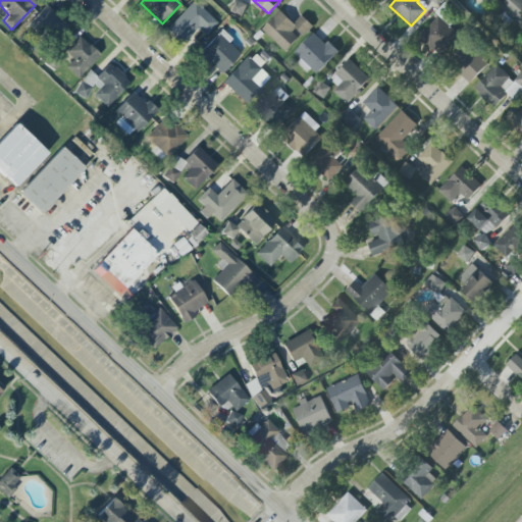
[(521,0),(506,0),(499,8),(521,29),(521,27),(521,0)]
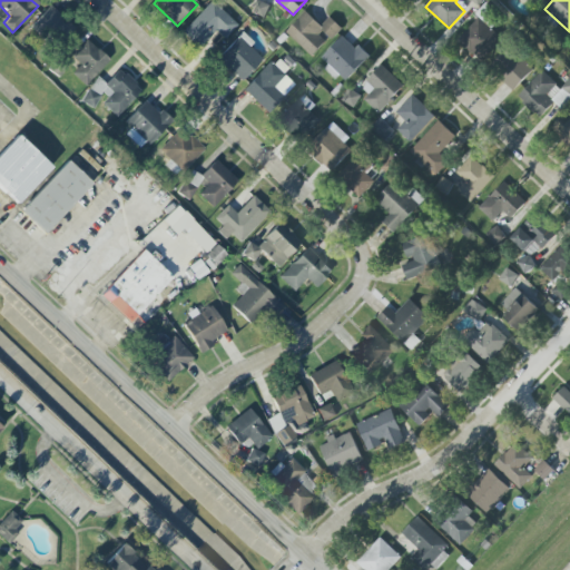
[(182,32),(199,49),(216,31),(225,39),(237,26),(212,1),(182,32)]
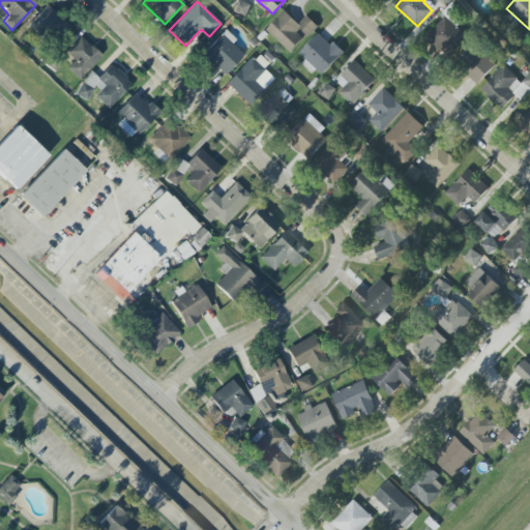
[(32,23),(51,39),(65,23),(47,7),(32,23)]
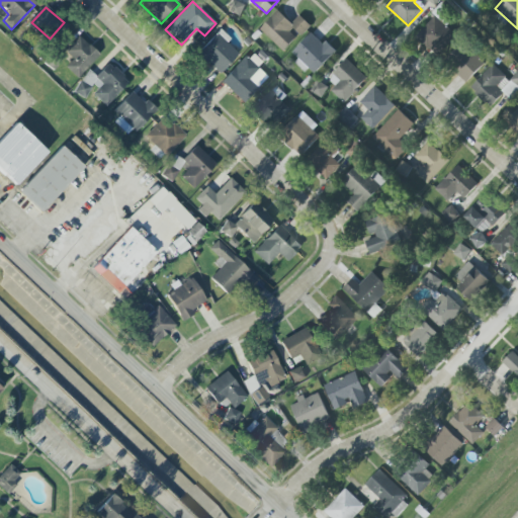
[(283,52),(297,35),(300,38),(311,26),(299,15),(291,23),(277,10),(259,29),(283,52)]
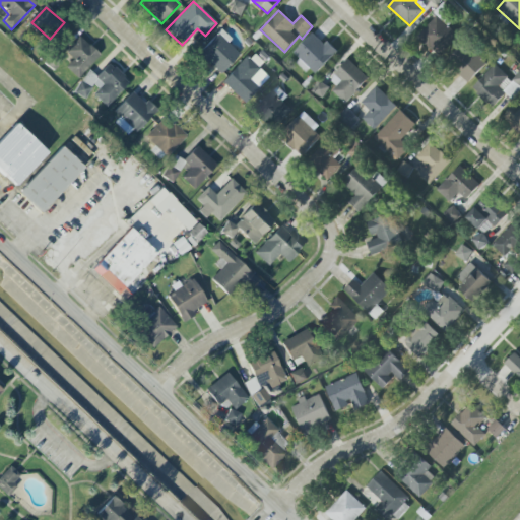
[(416,37),(438,56),(456,35),(436,16),(416,37)]
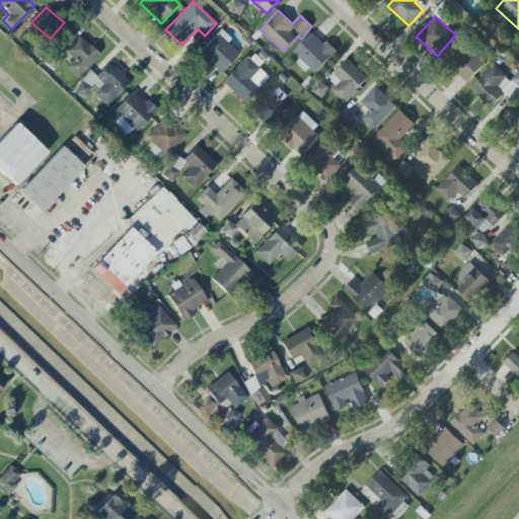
[(219,75),(239,54),(228,43),(231,40),(220,29),(197,54),(219,75)]
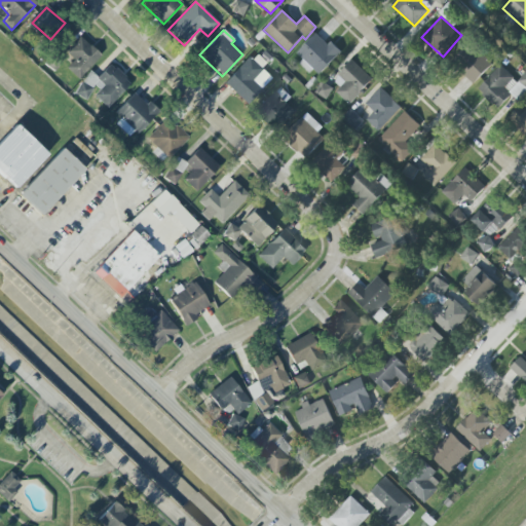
[(317,77),(341,52),(330,41),(327,44),(315,34),(295,55),(317,77)]
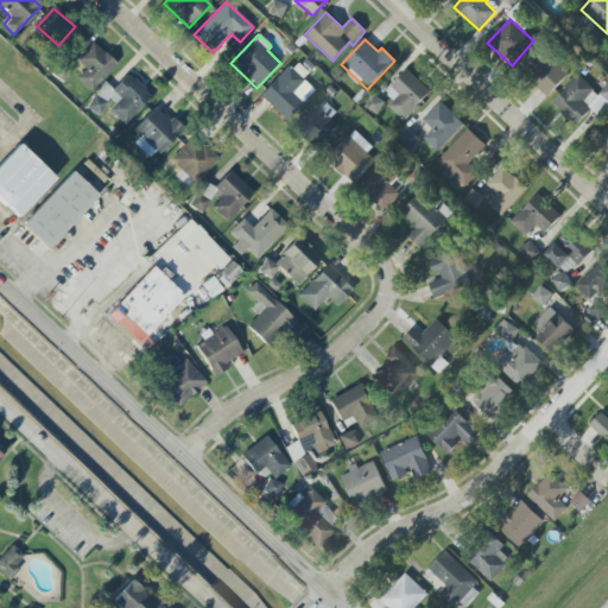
[(116,65),(93,43),(75,61),(86,70),(76,80),(90,92),(116,65)]
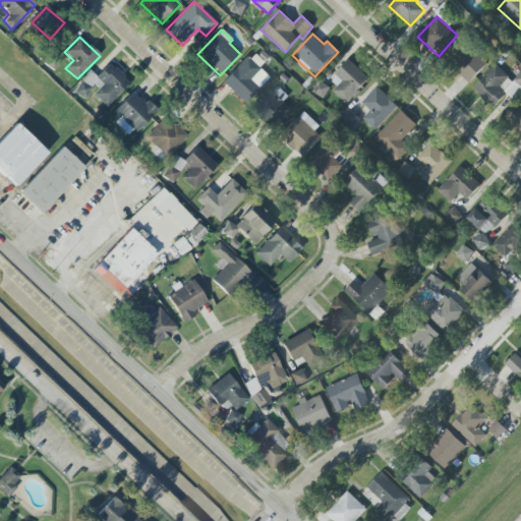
[(455,69),(474,80),(486,61),(467,50),(455,69)]
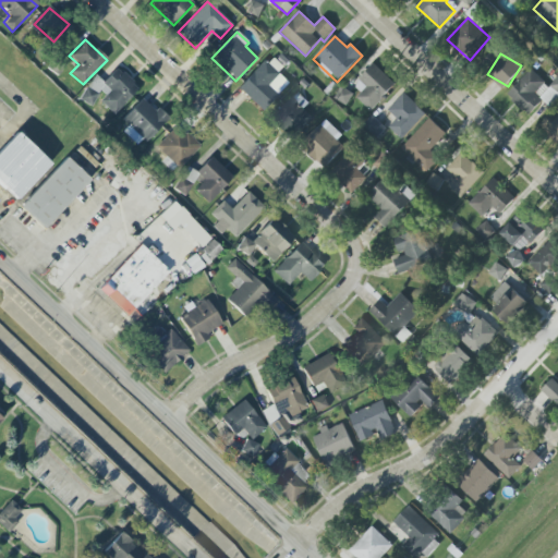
[(277,72),(282,68),(270,56),(239,88),(262,111),(288,83),(277,72)]
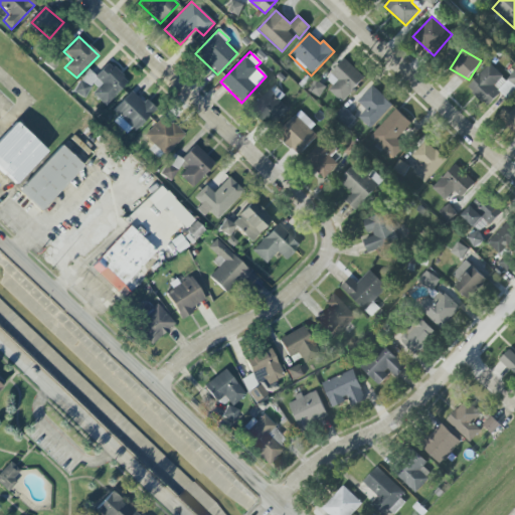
[(343,102),(365,78),(345,59),(323,82),(343,102)]
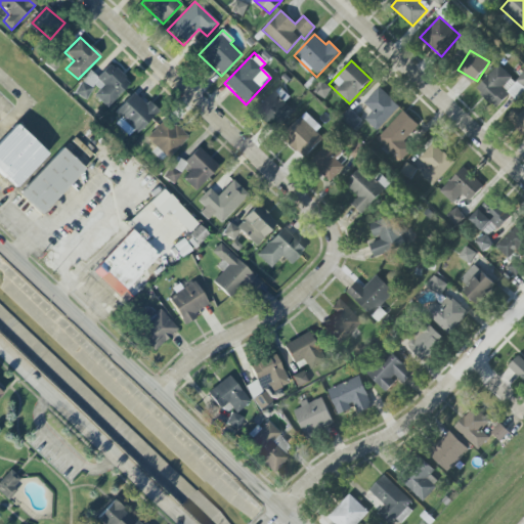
[(98,77),(89,71),(74,93),(86,100),(90,95),(111,108),(129,79),(106,64),(98,77)]
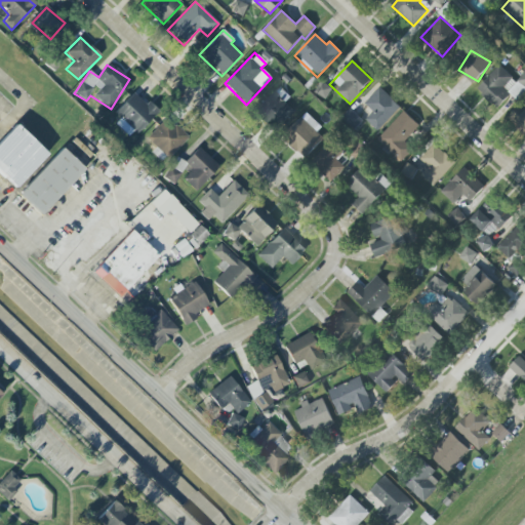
[(524,72),(516,82),(498,66),(477,89),(497,109),(511,93),(516,98),(524,90),(524,72)]
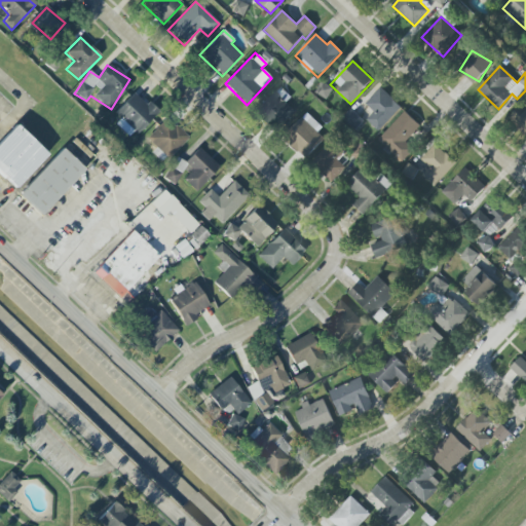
[(333,88),(322,82),(315,94),(326,100),(333,88)]
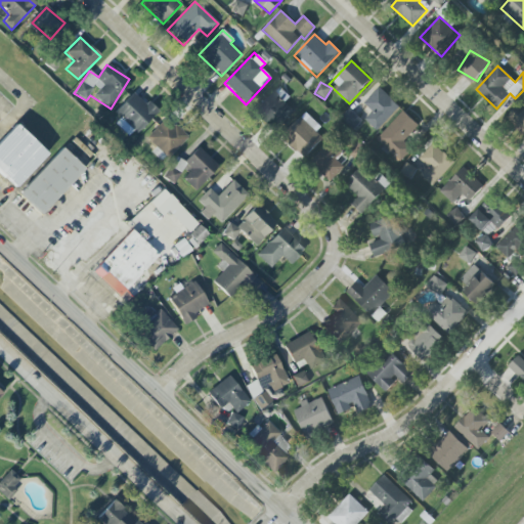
[(372,112),(364,120),(378,132),(400,106),(379,87),(363,103),(372,112)]
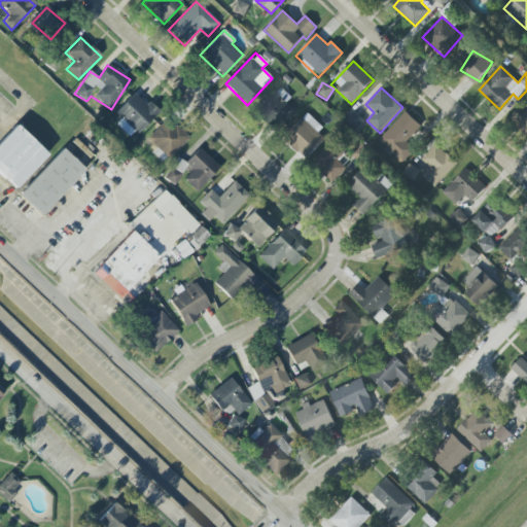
[(296,111),(275,91),(255,112),(277,132),(296,111)]
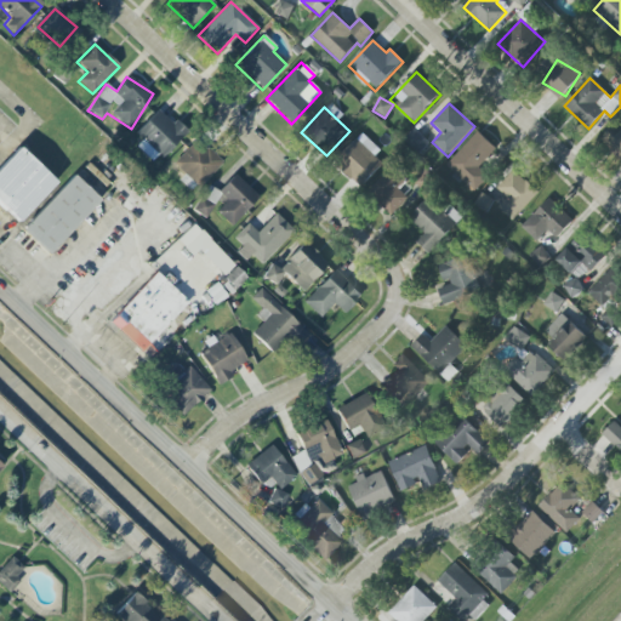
[(186,134),(159,108),(135,134),(163,159),(186,134)]
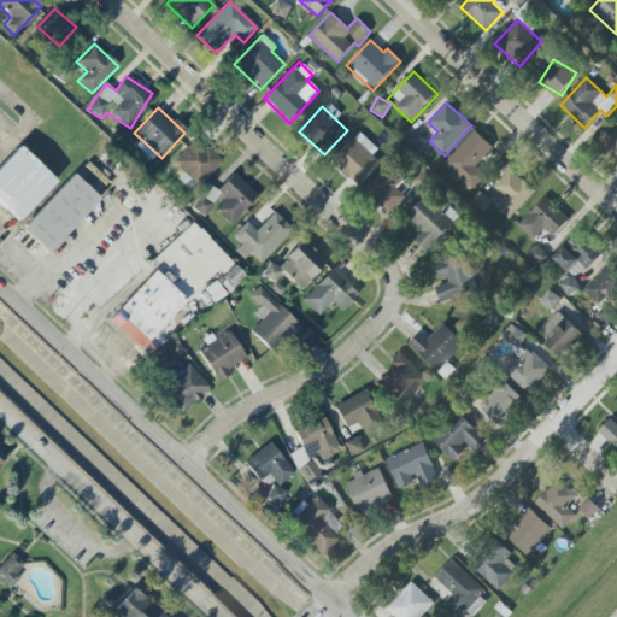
[(401,141),(416,153),(427,141),(411,128),(401,141)]
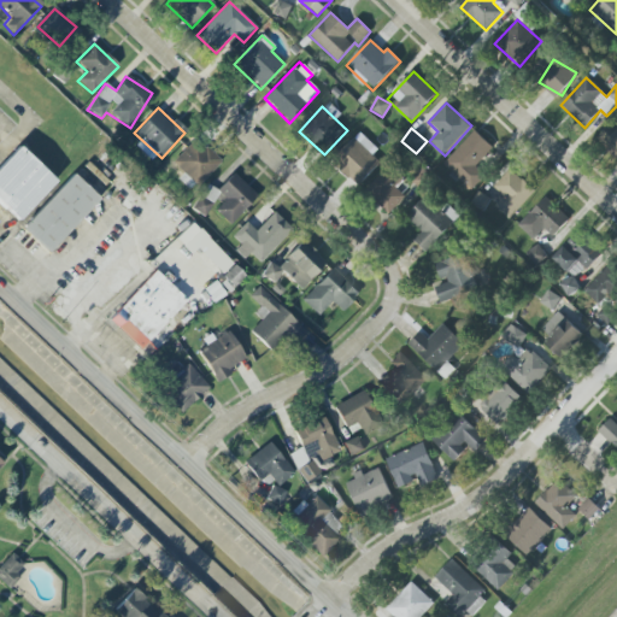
[(471,191),(485,176),(475,168),(493,148),(475,131),(444,164),(471,191)]
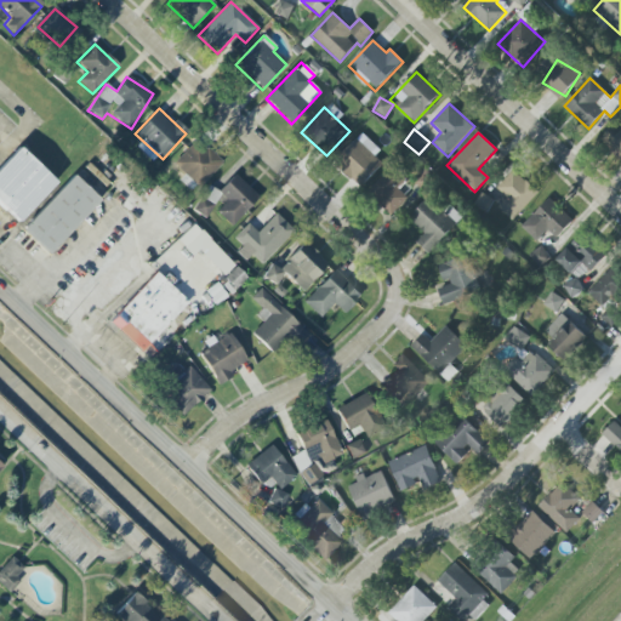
[(363,137),(336,164),(360,187),(386,160),(363,137)]
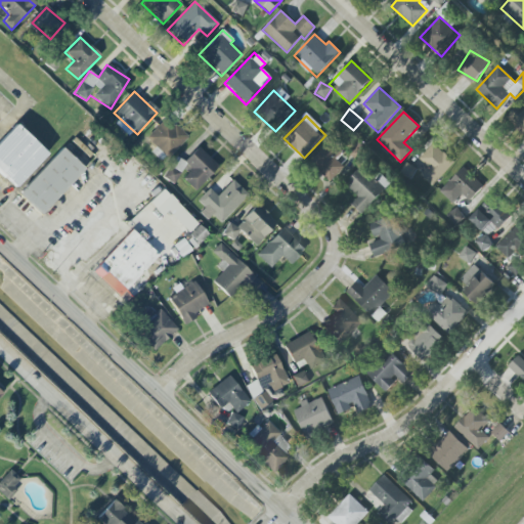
[(169,159),(187,137),(165,118),(146,140),(169,159)]
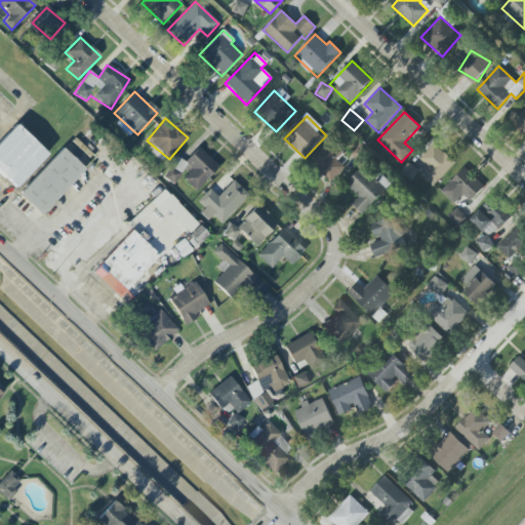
[(47,155),(16,125),(0,142),(0,173),(14,189),(47,155)]
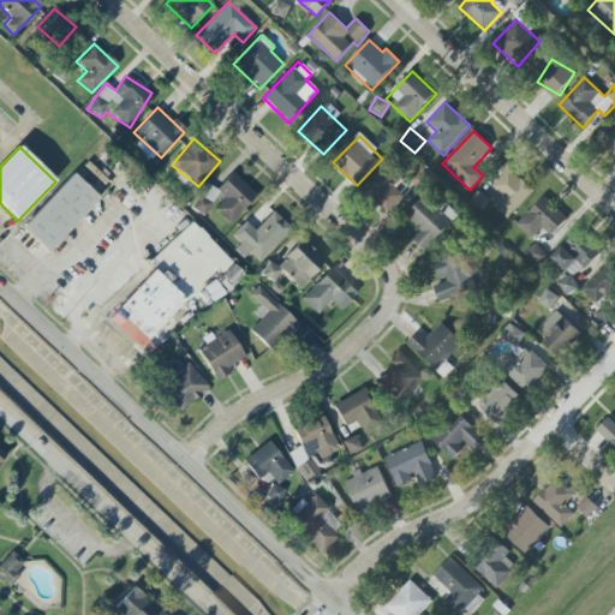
[(404,196),(395,187),(400,181),(384,168),(364,191),(387,213),(404,196)]
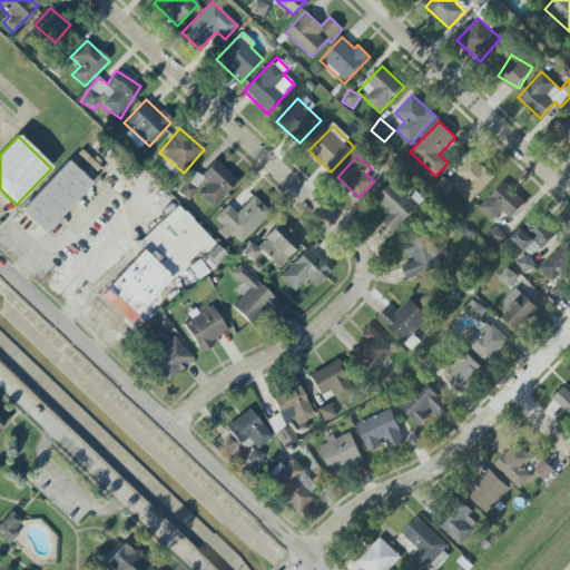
[(494,177),(471,156),(455,173),(464,182),(457,190),(470,203),(494,177)]
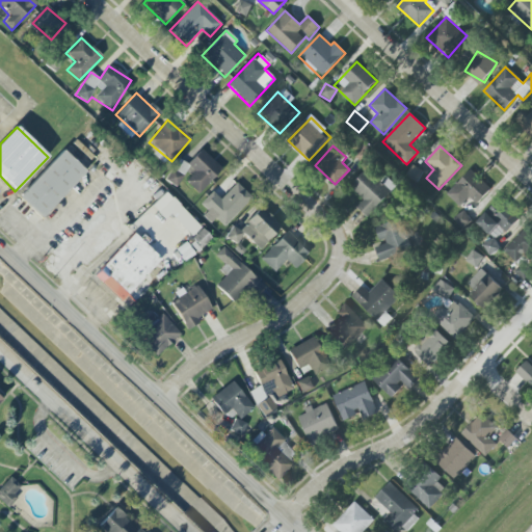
[(198,194),(221,168),(201,149),(186,164),(194,173),(185,182),(198,194)]
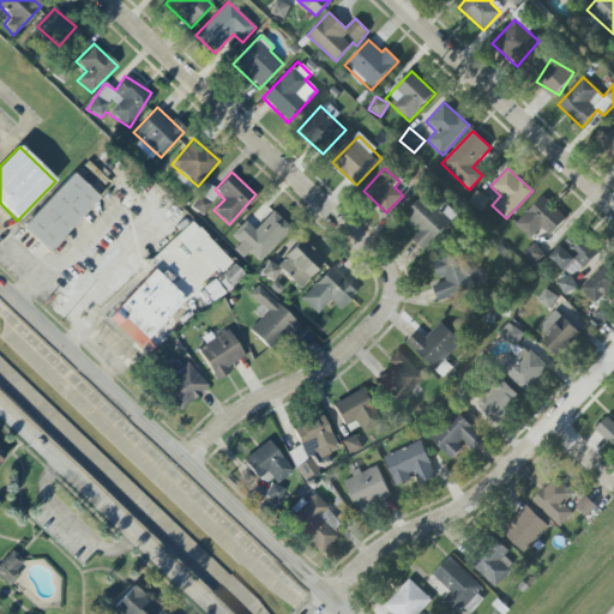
[(22,228),(48,253),(100,198),(72,173),(22,228)]
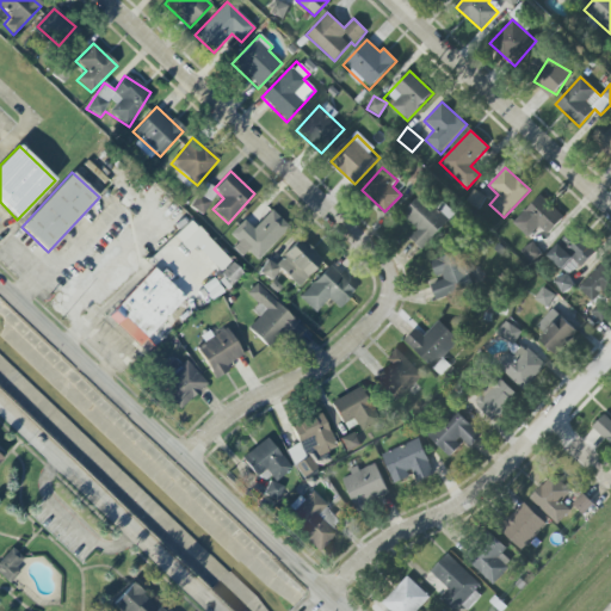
[(189,205),(201,215),(217,191),(205,183),(189,205)]
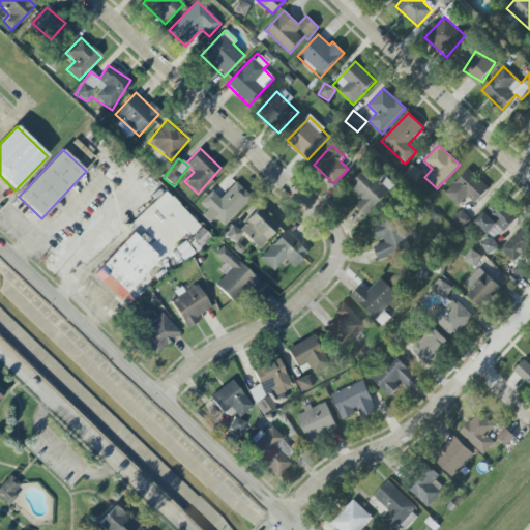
[(361,199),(355,206),(366,217),(394,185),(384,176),(378,181),(364,169),(348,186),(361,199)]
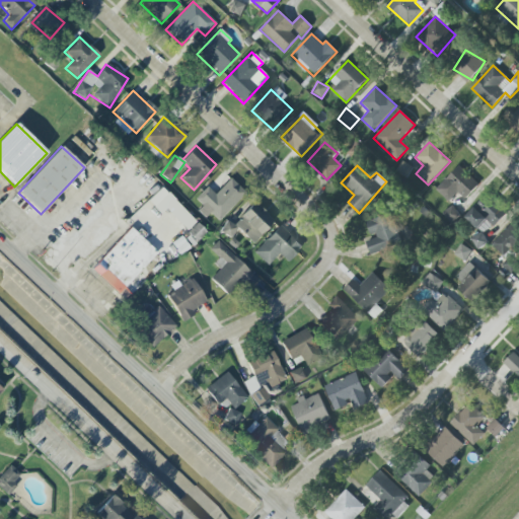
[(435,190),(448,202),(458,193),(465,200),(478,186),(458,165),(435,190)]
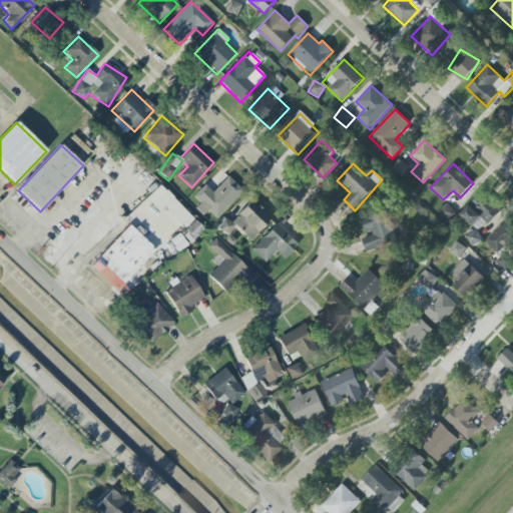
[(212,192),(204,184),(192,196),(199,203),(195,208),(202,215),(207,210),(215,219),(242,191),(227,176),(212,192)]
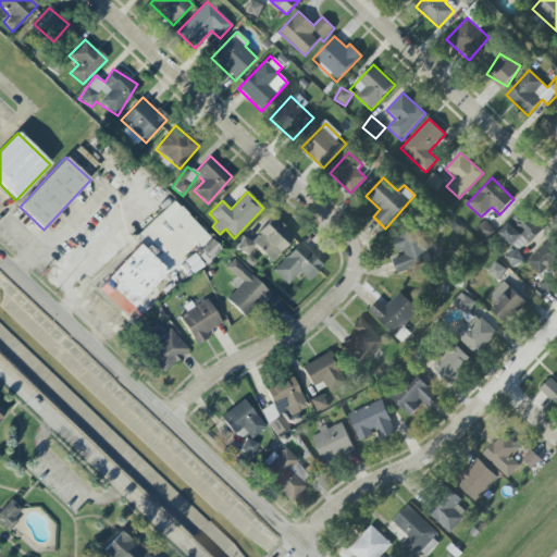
[(172,231),(177,224),(200,248),(210,239),(174,200),(158,215),(172,231)]
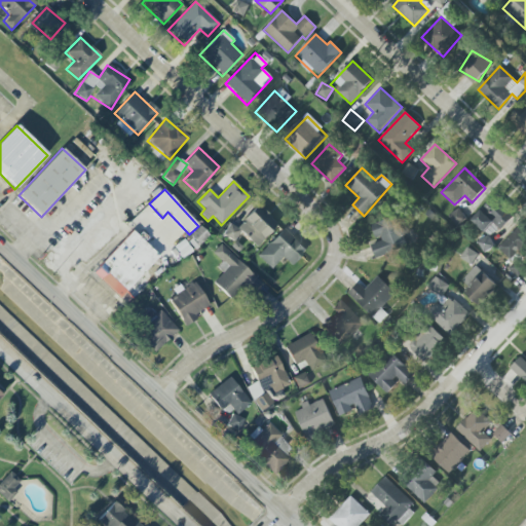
[(498,231),(512,219),(493,198),(471,219),(484,233),(493,225),(498,231)]
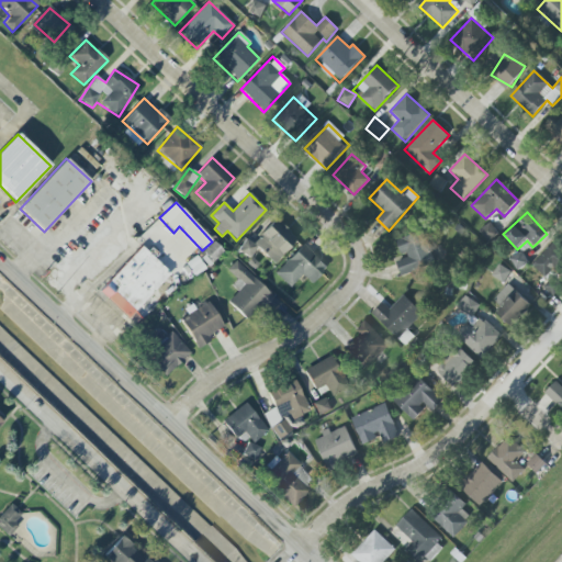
[(247,239),(238,249),(248,258),(257,249),(274,265),(298,239),(274,218),(251,244),(247,239)]
